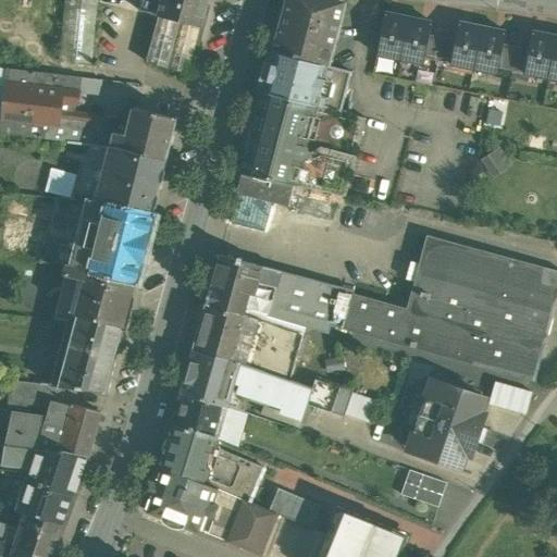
[(97,0),(64,0),(59,61),(90,63),(97,0)]
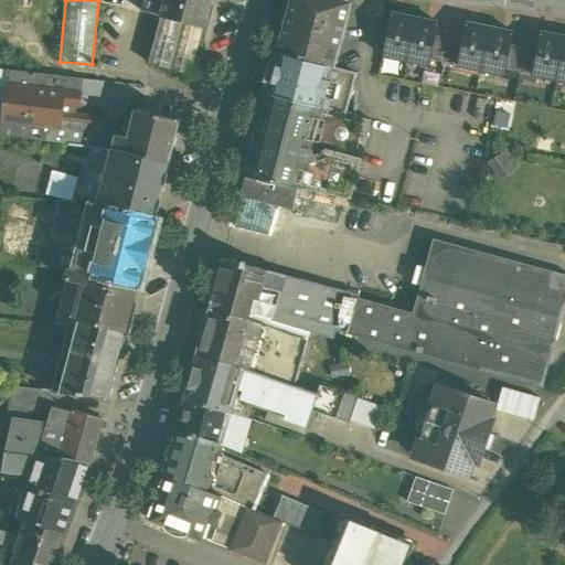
[(142,0),(140,10),(160,17),(164,0),(142,0)]
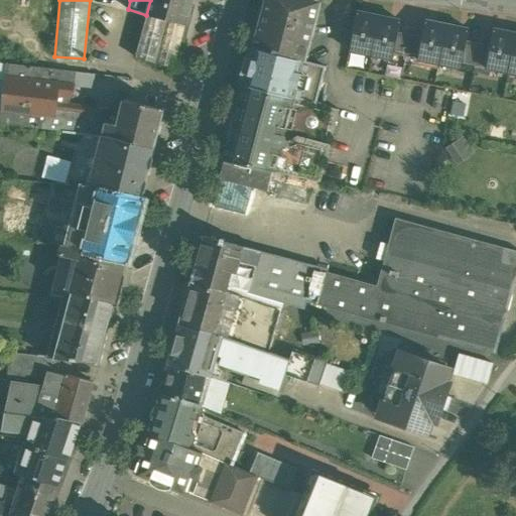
[(192,0),(150,0),(146,15),(186,25),(192,0)]
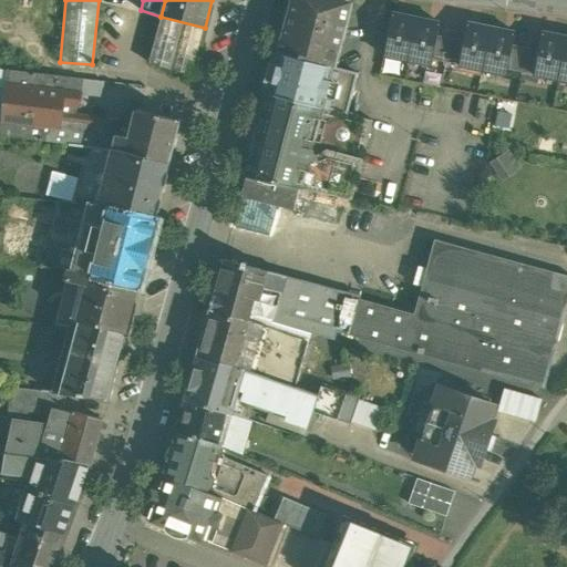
[(350,3),(338,0),(291,0),(278,52),(279,53),(321,64),(334,68),(334,69),(340,48),(350,3)]
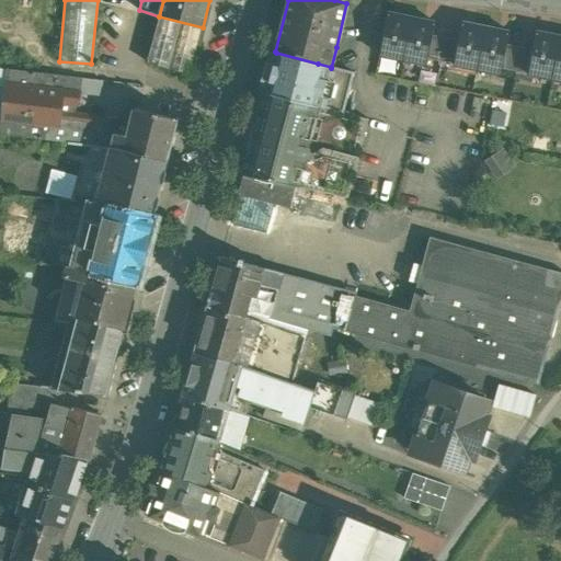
[(411,20),(388,15),(379,55),(402,60),(411,20)]
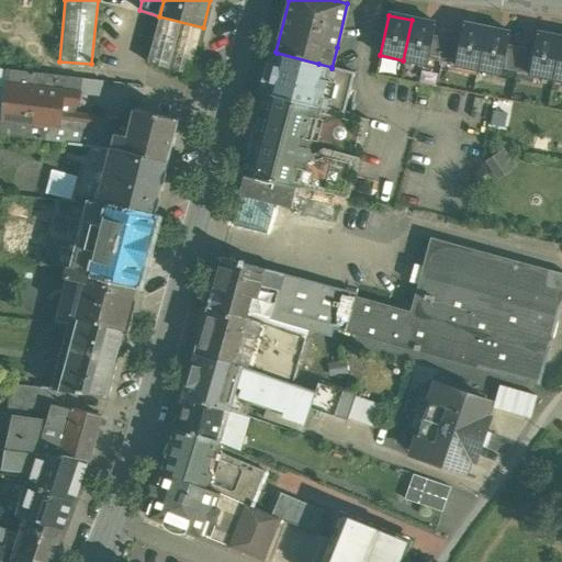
[(203,27),(159,17),(147,63),(190,74),(203,27)]
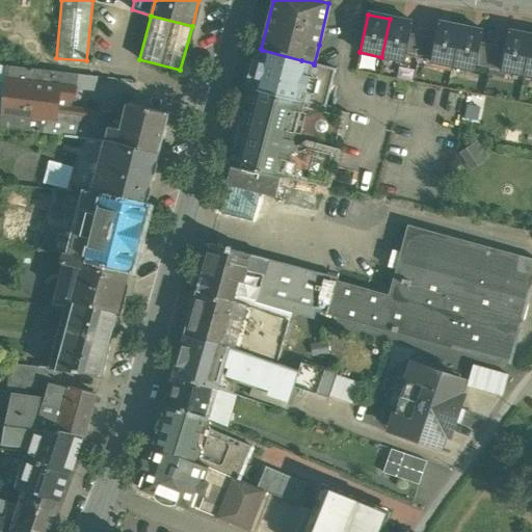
[(390,19),(381,57),(405,61),(406,57),(410,34),(413,24),(390,19)]
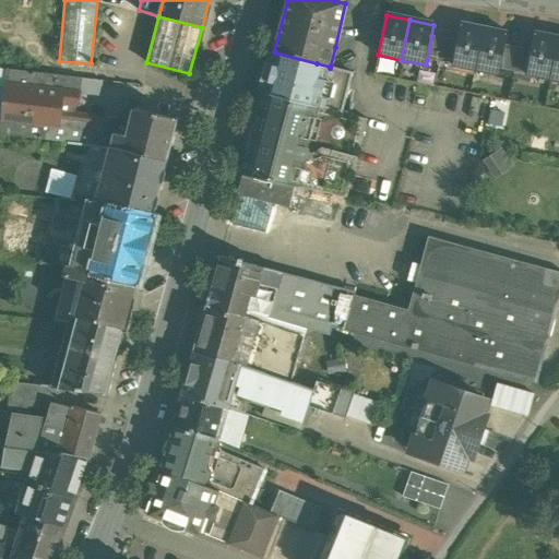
[(456,40),(452,64),(476,69),(484,27),(460,23),(456,40)]
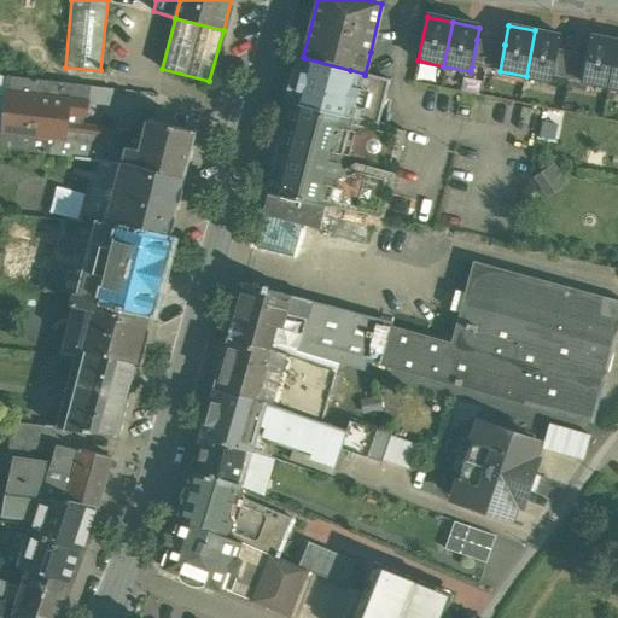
[(560,36),(535,30),(526,76),(551,82),(552,76),(558,50),(560,36)]
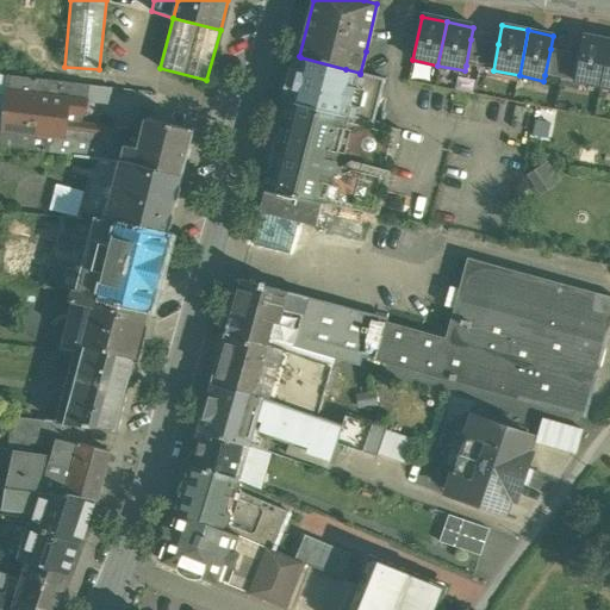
[(609,41),(583,36),(579,55),(573,80),(599,86),(609,41)]
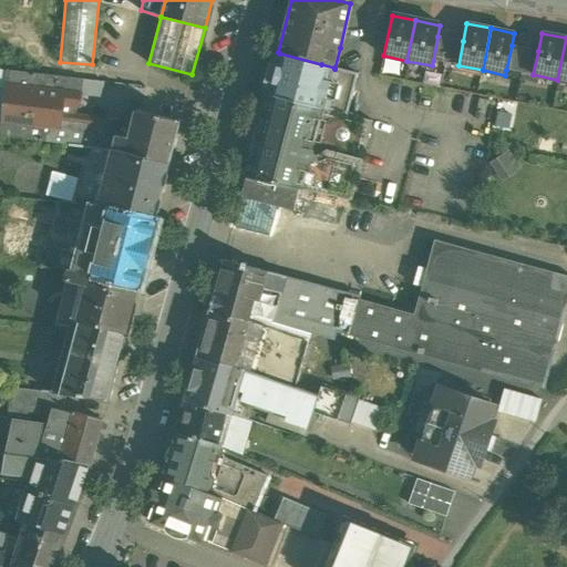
[(451,39),(437,37),(433,61),(446,63),(451,39)]
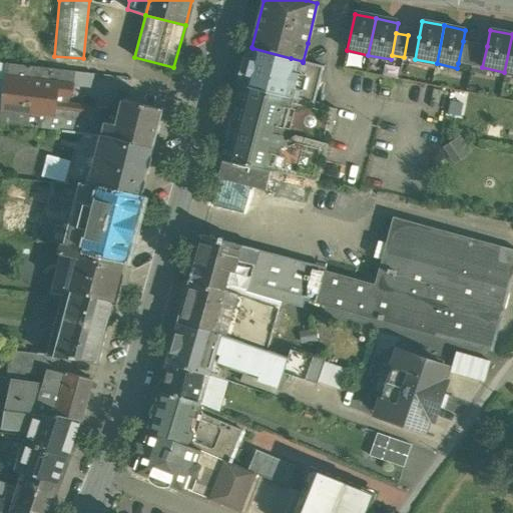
[(512,34),(504,72),(512,73),(512,34)]
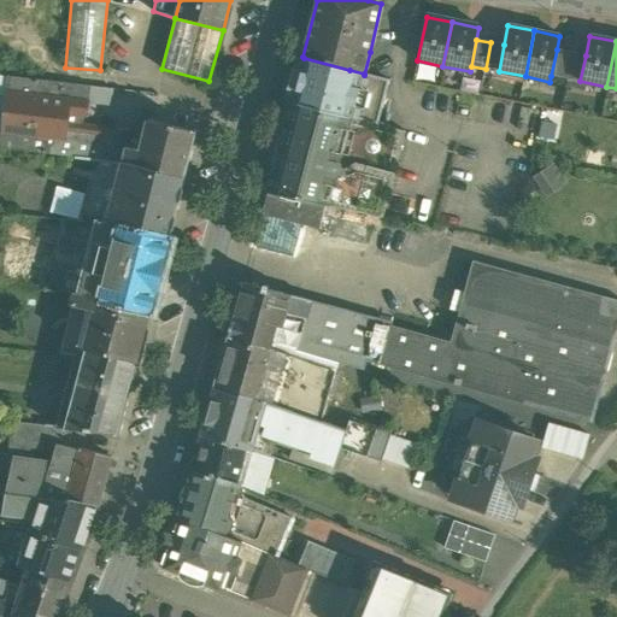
[(504,45),(491,42),(486,69),(499,71),(504,45)]
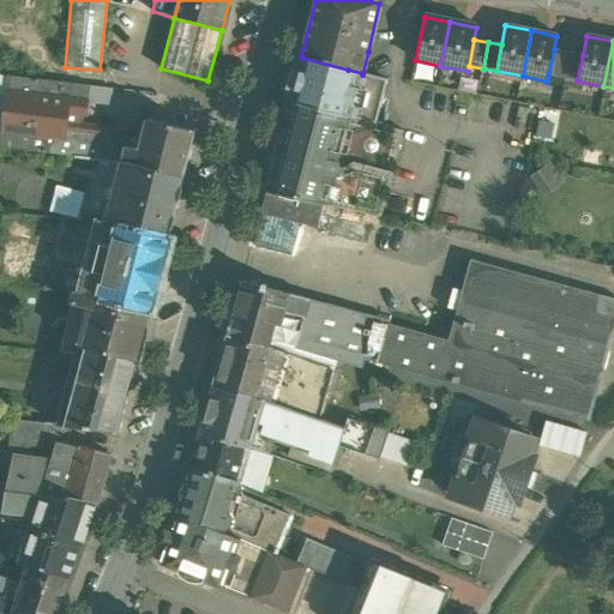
[(569,53),(554,49),(548,76),(564,78),(569,53)]
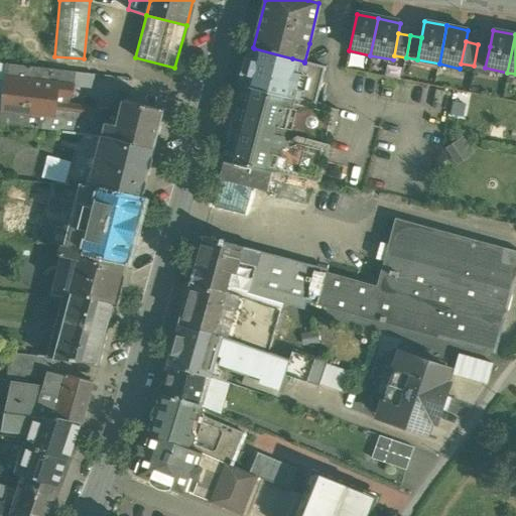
[(490,46),(478,44),(474,66),(485,68),(490,46)]
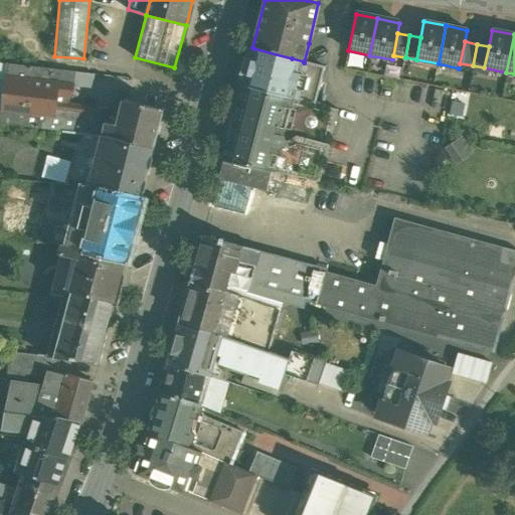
[(244,56),(239,74),(240,74),(246,76),(244,84),(243,84),(243,86),(294,99),(297,89),(301,74),(301,73),(300,73),(304,61),(292,58),(253,48),(252,49),(252,50),(250,58),(244,57),(244,56)]
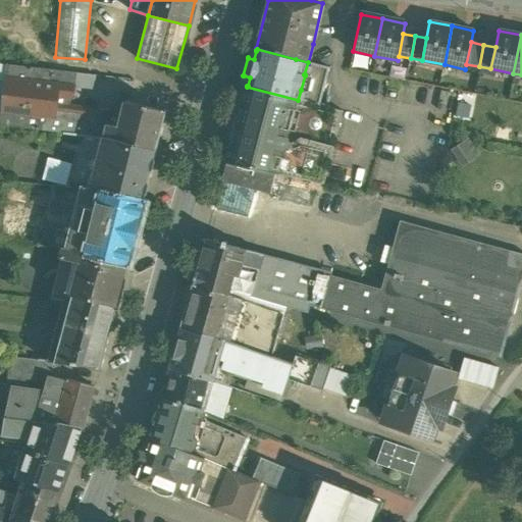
[(308,63),(308,62),(304,74),(305,74),(305,75),(312,77),(309,92),(301,90),(298,100),(319,105),(329,68),(308,63)]
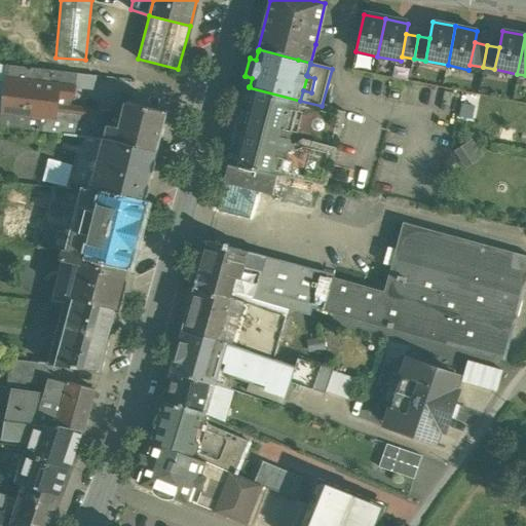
[(77,74),(33,69),(31,81),(61,84),(61,86),(75,88),(77,74)]
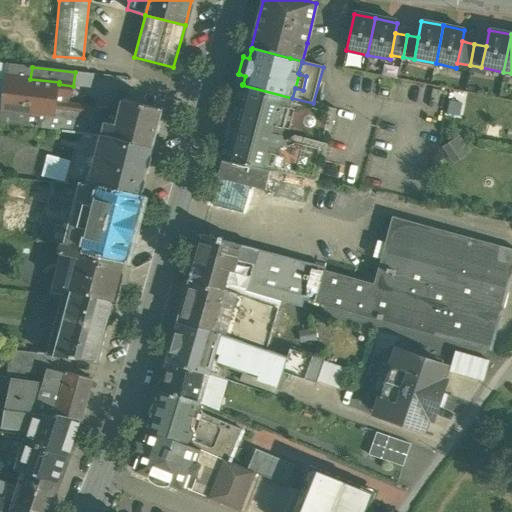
[(306,76),(299,74),(295,88),(303,90),(306,76)]
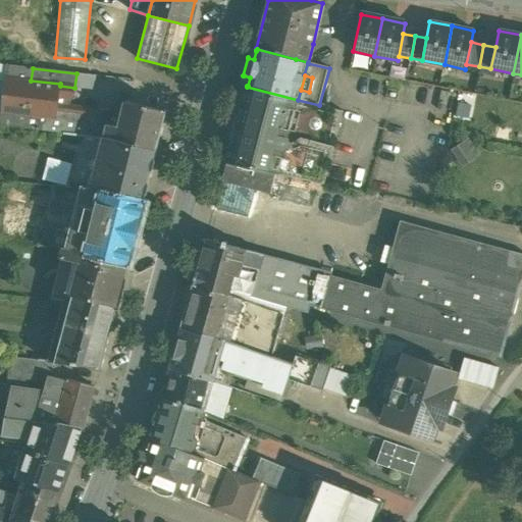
[(99,116),(56,110),(60,86),(60,84),(31,81),(30,86),(12,83),(6,126),(82,136),(105,139),(108,125),(105,125),(105,118),(99,117),(99,116)]
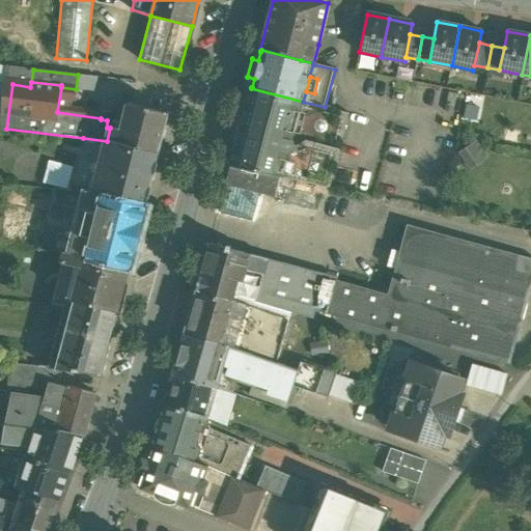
[(303,102),(251,88),(230,165),(282,176),(283,176),(289,152),(298,148),(296,145),(292,140),(303,102)]
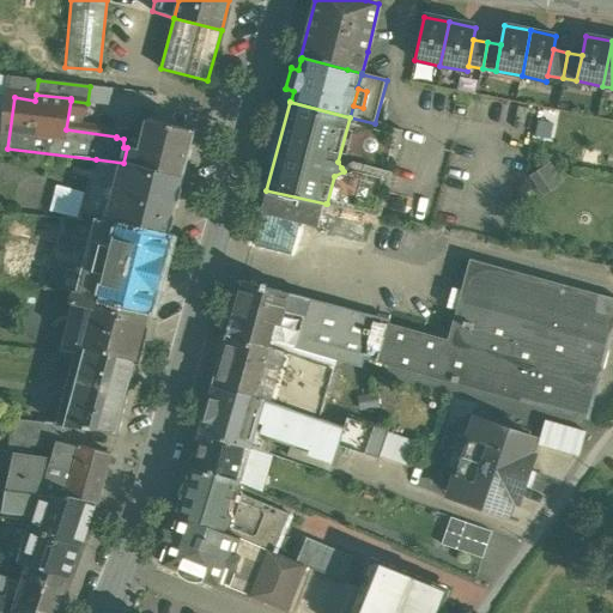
[(375,123),(350,117),(338,162),(341,168),(353,162),(392,171),(402,131),(375,123)]
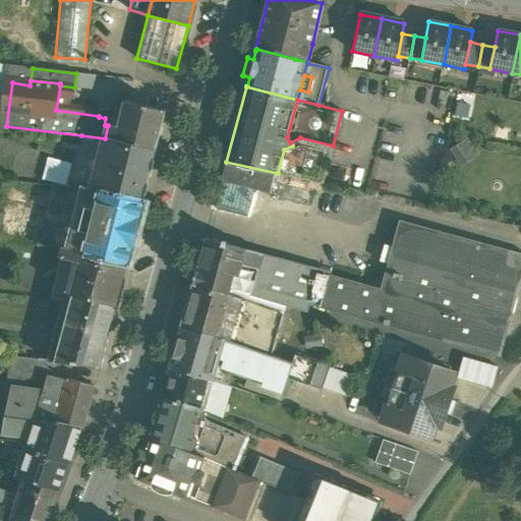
[(165,111),(125,102),(124,109),(120,127),(108,125),(105,138),(156,150),(165,111)]
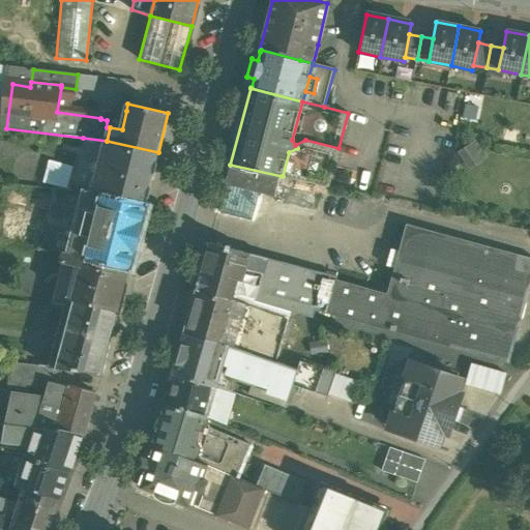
[(126,111),(120,110),(117,121),(107,120),(107,127),(110,127),(122,129),(126,111)]
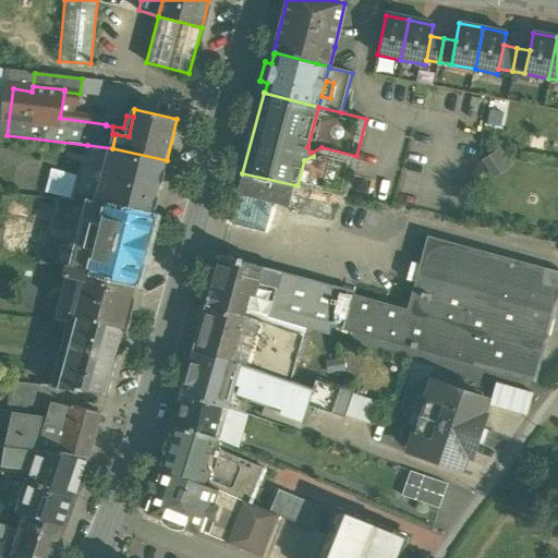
[(112,148),(87,145),(72,199),(92,202),(93,202),(112,148)]
